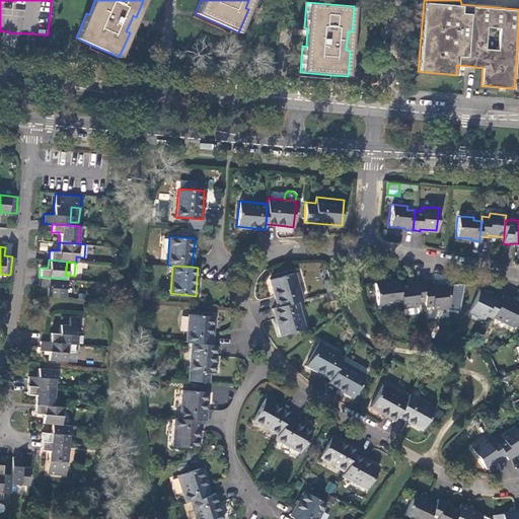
[(273,291),(277,307),(297,301),(302,300),(295,274),(270,280),(273,291)]
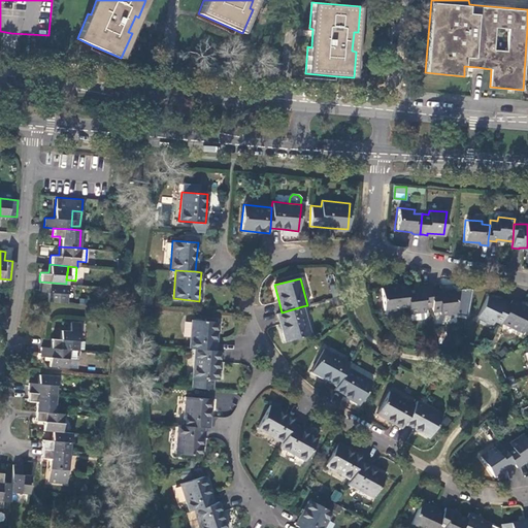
[(45,301),(64,302),(66,284),(39,282),(39,286),(38,290),(47,291),(45,301)]
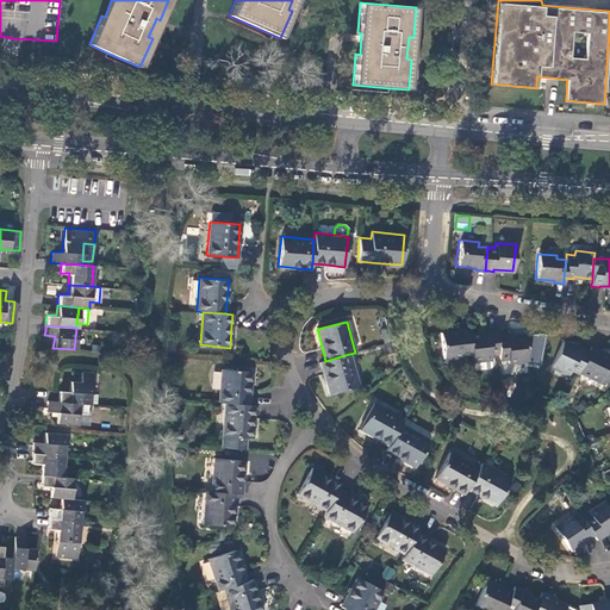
[(459,330),(455,331),(440,332),(442,359),(471,355),(468,335),(467,328),(459,329),(459,330)]
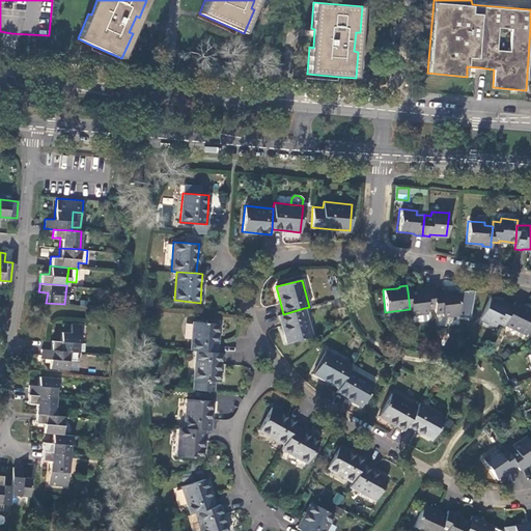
[(435,309),(432,292),(431,288),(423,288),(424,290),(421,290),(408,291),(410,309),(410,314),(427,312),(427,310),(435,309)]
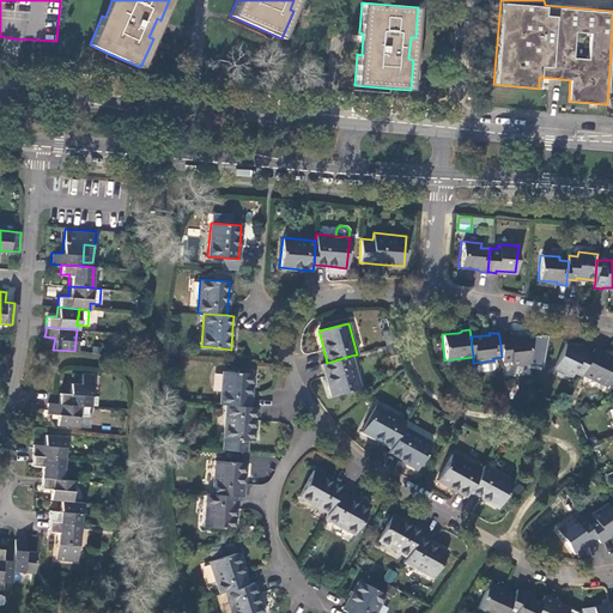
[(387,346),(393,344),(390,334),(383,337),(387,346)]
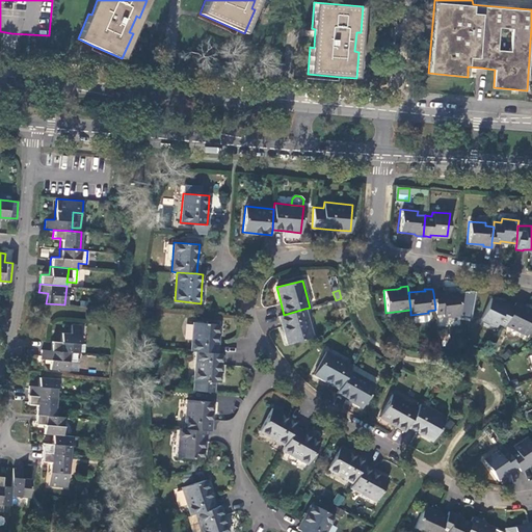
[(458,292),(444,293),(441,294),(441,292),(433,293),(435,310),(435,314),(444,313),(444,316),(460,315),(458,292)]
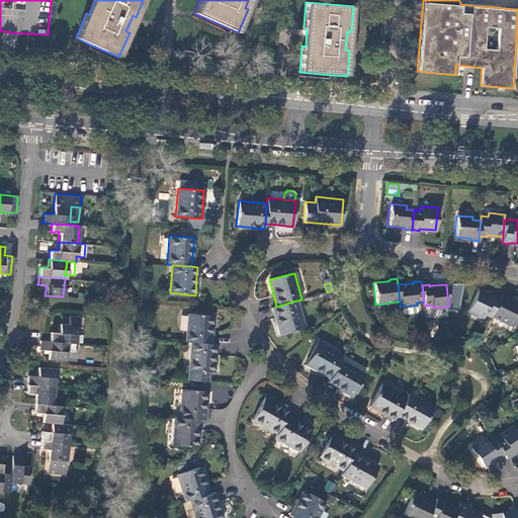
[(335,299),(332,290),(327,292),(329,300),(335,299)]
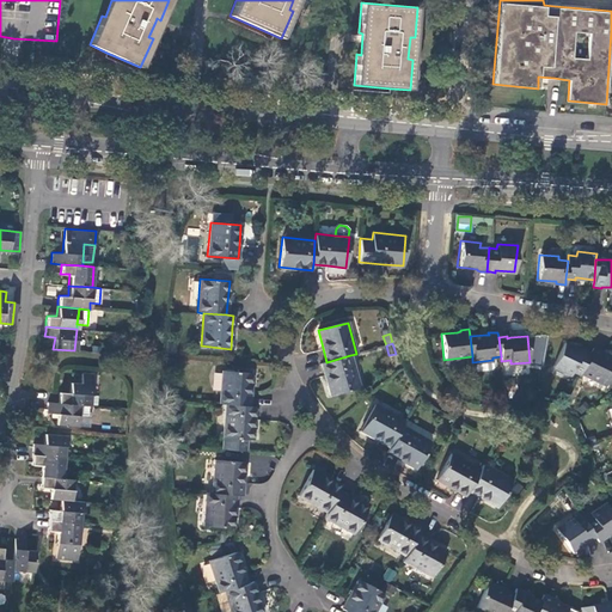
[(571,372),(580,375),(581,373),(591,354),(581,349),(581,352),(577,350),(564,343),(552,367),(570,375),(571,372)]
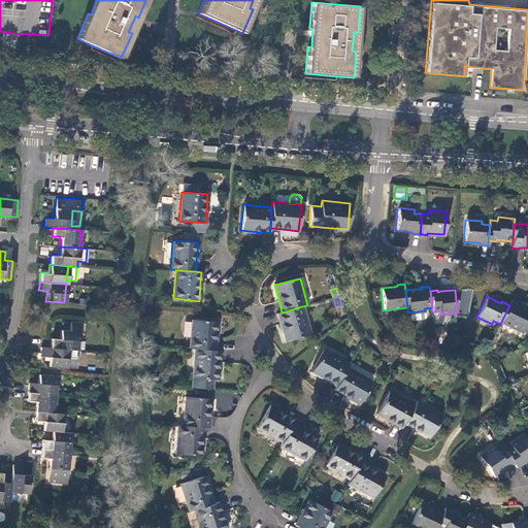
[(527,323),(527,308),(520,305),(517,304),(518,303),(512,300),(509,305),(501,322),(524,332),(527,323)]
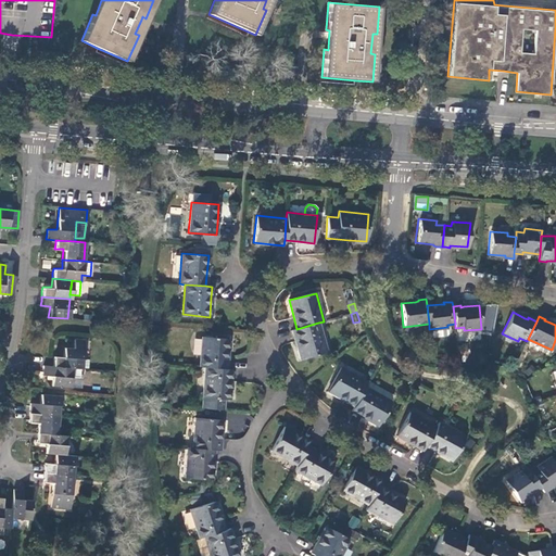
[(297,329),(291,330),(294,340),(300,359),(327,352),(318,323),(297,329)]
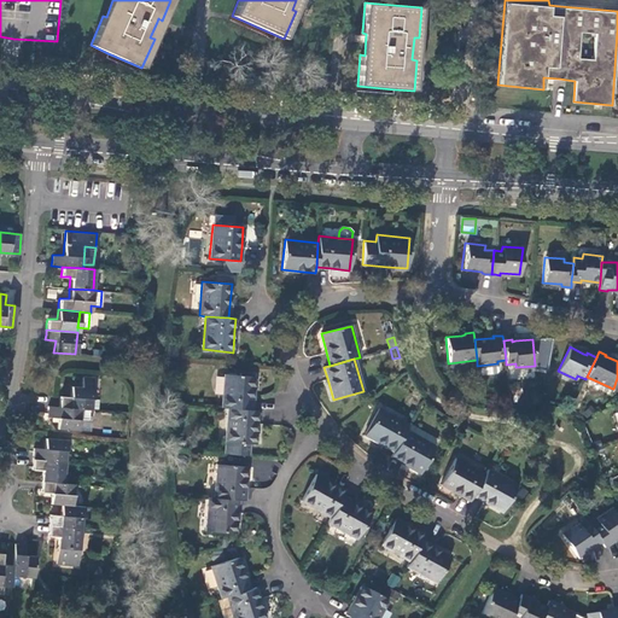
[(497,363),(477,366),(478,377),(496,375),(499,372),(497,363)]
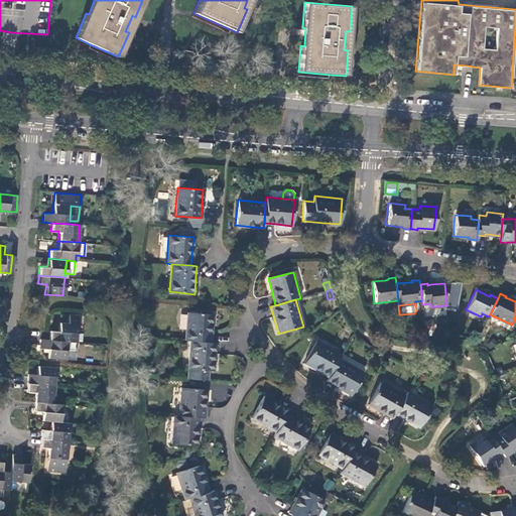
[(187,312),(184,341),(189,342),(211,344),(212,332),(213,315),(187,312)]
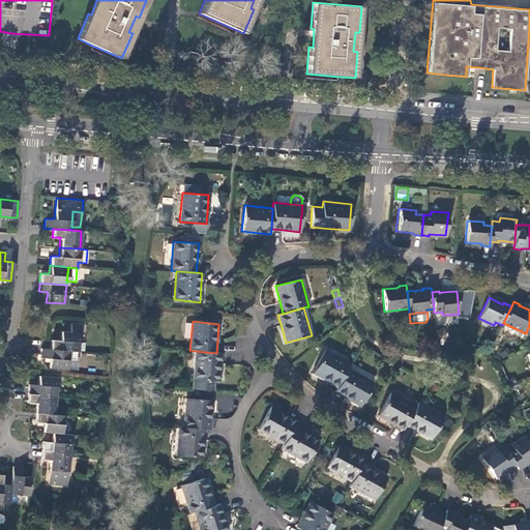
[(69,350),(78,350),(79,344),(80,323),(69,322),(69,331),(60,330),(59,340),(51,340),(51,344),(50,349),(69,350)]
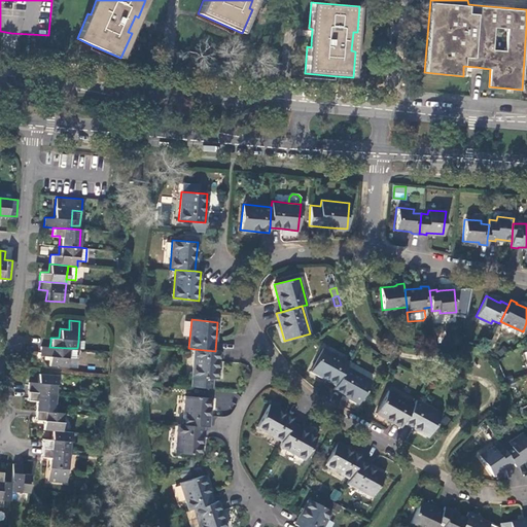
[(67,365),(69,348),(49,347),(40,346),(40,350),(39,354),(48,355),(47,364),(67,365)]
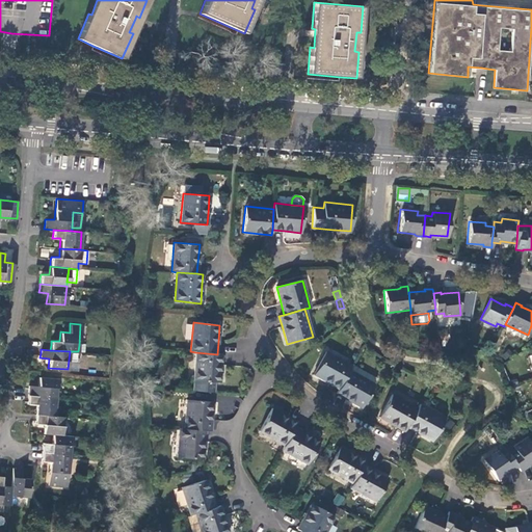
[(195,352),(191,390),(213,392),(214,382),(218,382),(220,367),(222,354),(217,354),(195,352)]
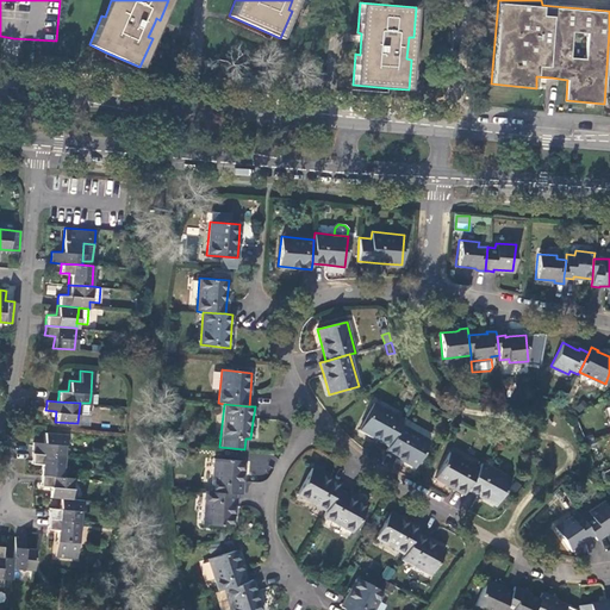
[(399,425),(403,419),(374,404),(360,430),(374,437),(387,446),(399,425)]
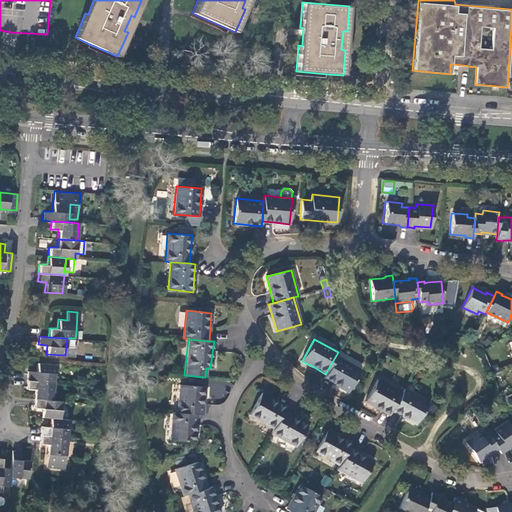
[(338,352),(335,357),(357,369),(360,363),(338,351),(338,352)]
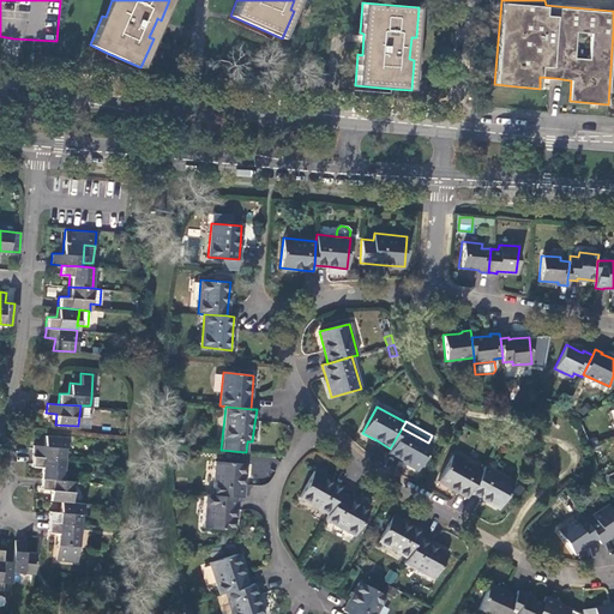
[(390,449),(387,453),(399,461),(416,470),(431,444),(428,443),(402,428),(390,449)]
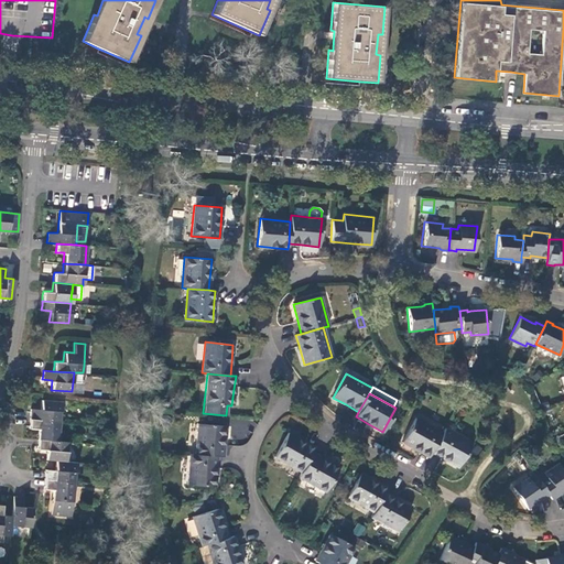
[(29,419),(58,421),(60,402),(40,401),(40,409),(30,409),(30,412),(30,415),(29,419)]
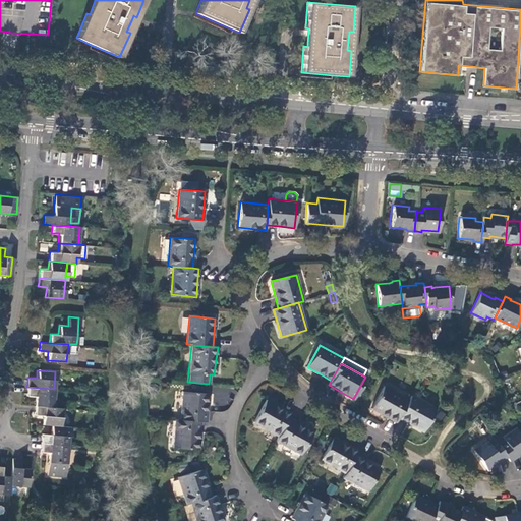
[(382,414),(396,421),(398,417),(408,399),(384,386),(370,408),(382,414)]
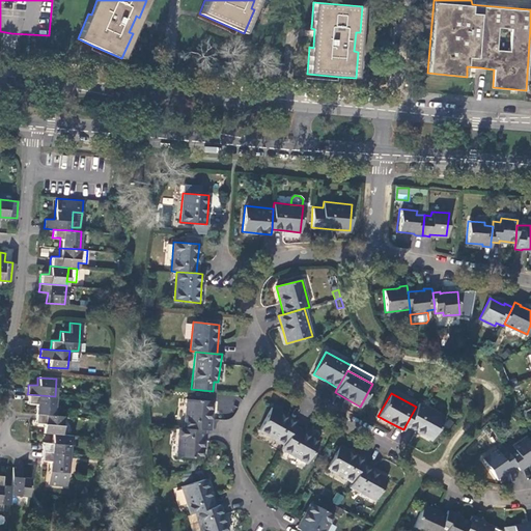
[(53,415),(55,396),(27,394),(27,398),(27,401),(26,404),(35,404),(35,413),(53,415)]
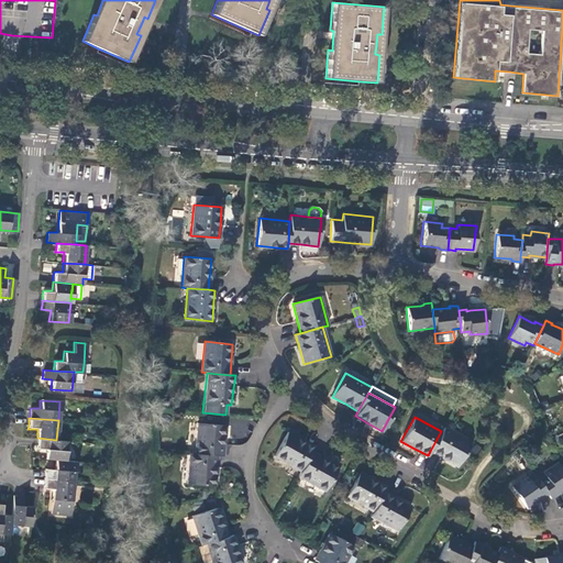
[(197,422),(195,453),(218,455),(222,455),(223,442),(225,424),(197,422)]
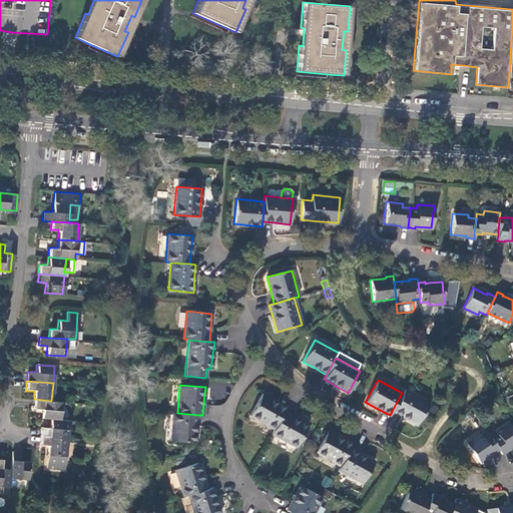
[(404,389),(402,393),(392,411),(401,416),(416,424),(428,402),(404,389)]
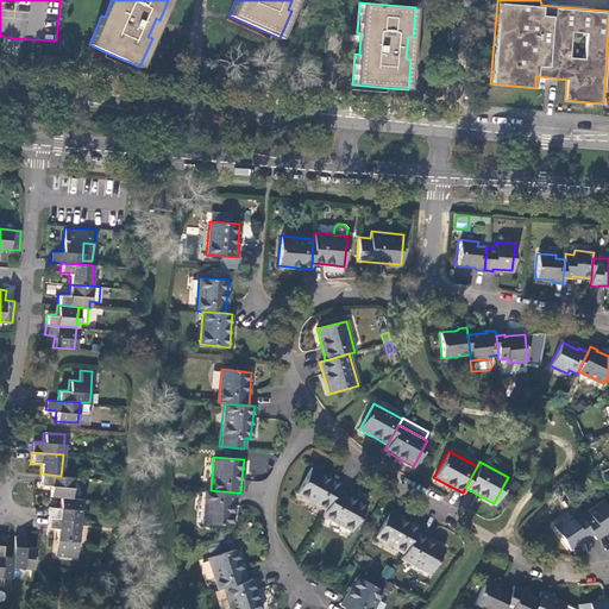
[(338,488),(340,483),(325,475),(311,466),(296,494),(326,509),(338,488)]
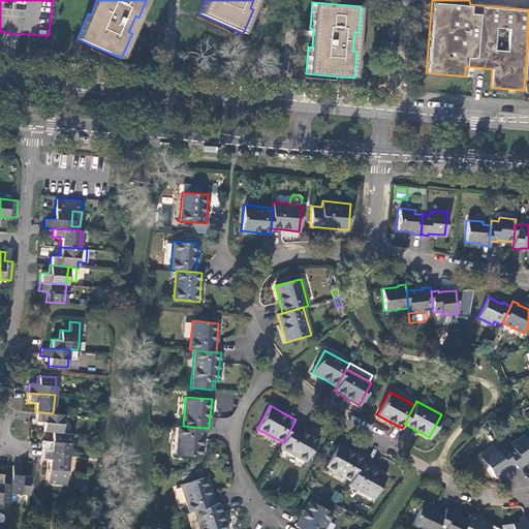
[(61,432),(63,414),(53,413),(35,411),(34,415),(34,419),(34,422),(42,422),(41,431),(52,432),(61,432)]
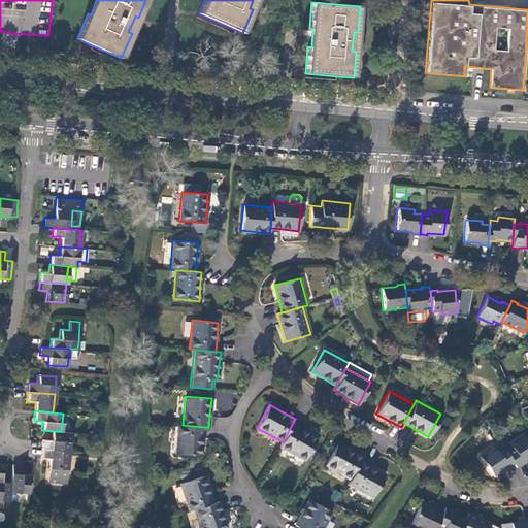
[(304,429),(293,423),(283,441),(281,446),(304,459),(317,436),(304,429)]
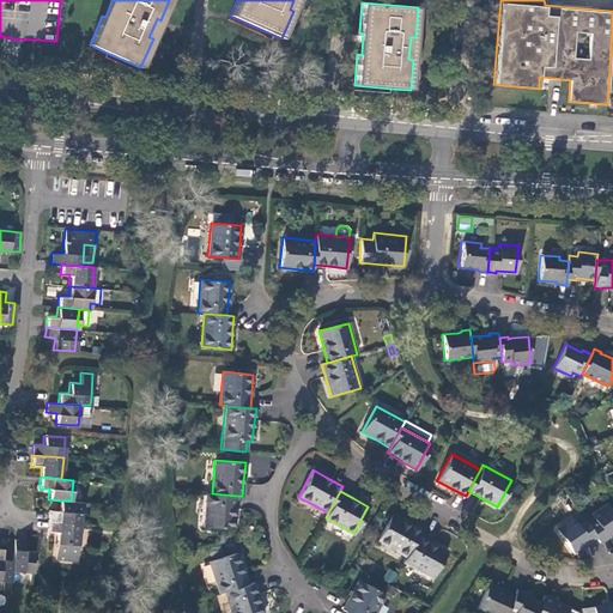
[(212,493),(206,493),(204,526),(234,528),(236,508),(237,496),(212,493)]
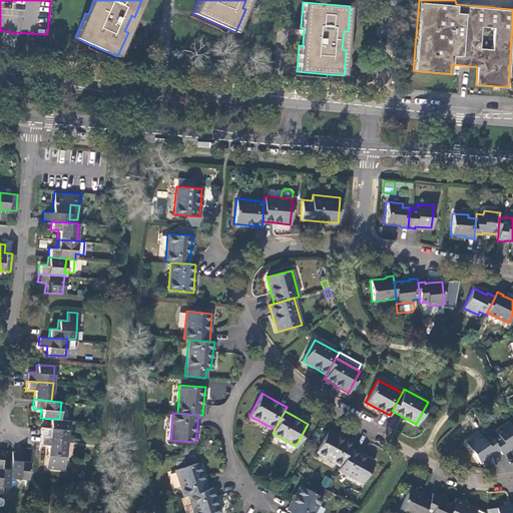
[(40,436),(67,438),(68,420),(59,419),(50,419),(49,427),(40,427),(40,429),(40,433),(40,436)]
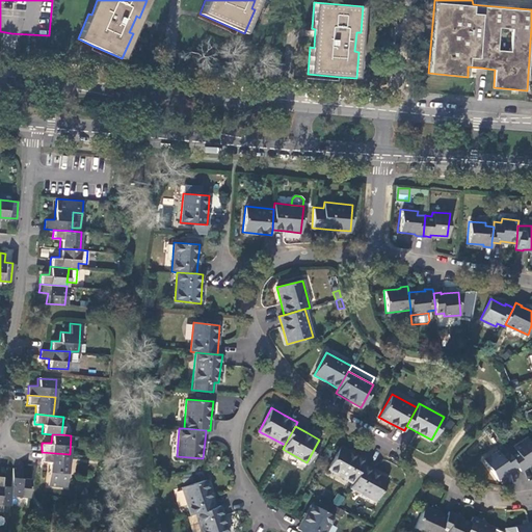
[(517,467),(521,471),(527,467),(526,466),(529,463),(531,460),(531,443),(527,436),(512,447),(515,450),(509,453),(517,467)]
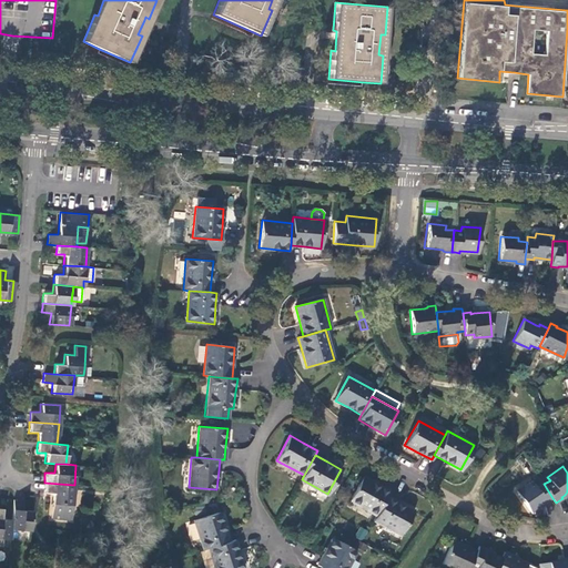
[(376,515),(387,496),(389,490),(381,486),(363,476),(348,499),(376,515)]
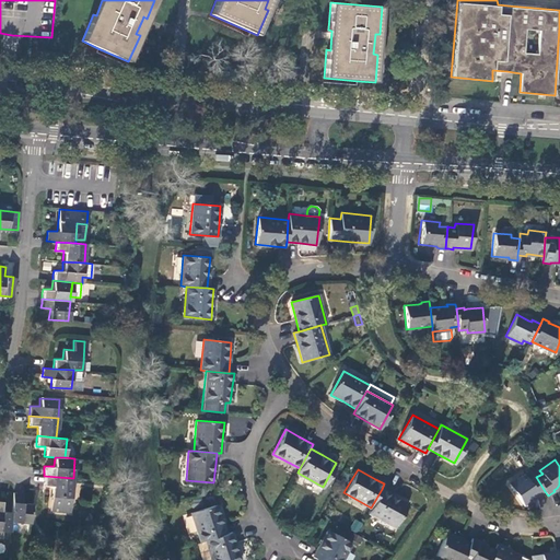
[(522,504),(535,496),(537,493),(538,496),(545,491),(536,477),(533,473),(526,478),(524,475),(509,485),(522,504)]
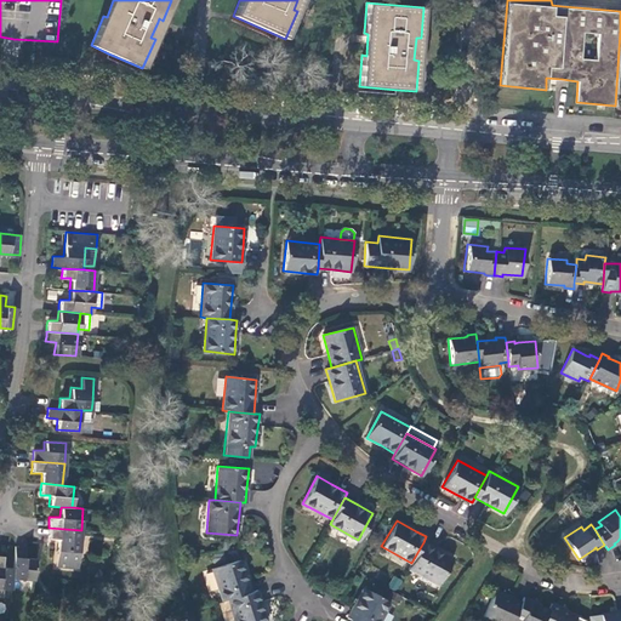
[(47,534),(47,539),(58,540),(57,565),(79,568),(81,530),(49,528),(47,534)]
